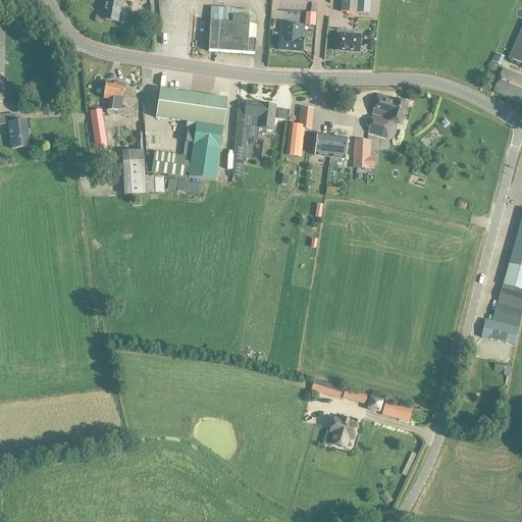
[(0,0),(0,12),(14,15),(16,0),(0,0)]
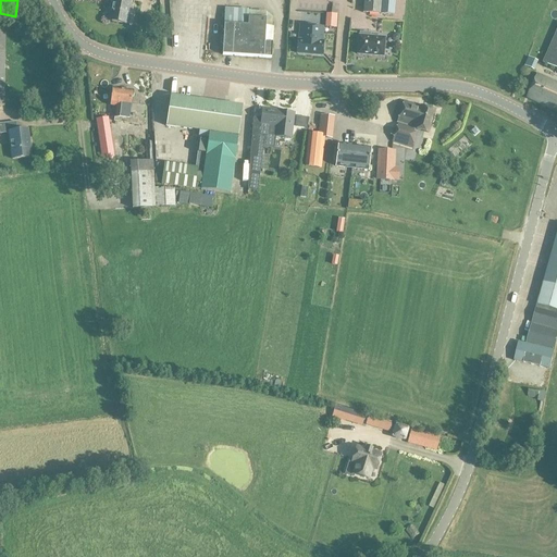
[(123,0),(112,0),(109,21),(127,24),(132,1),(123,0)]
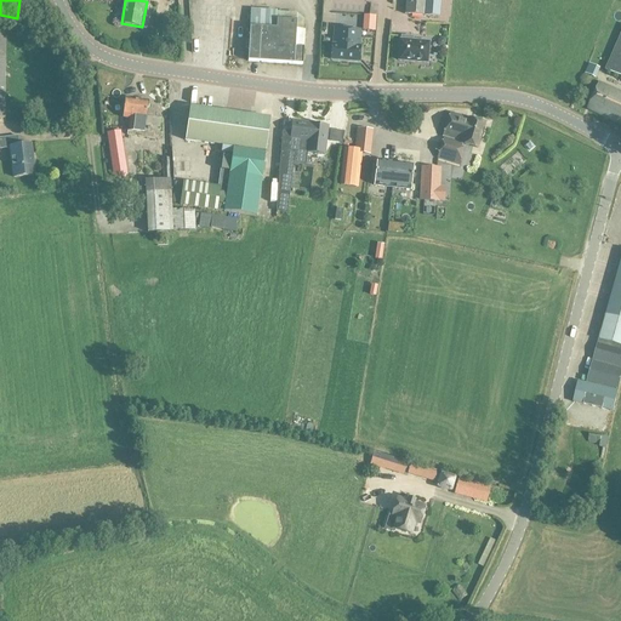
[(405,0),(405,15),(425,17),(425,0),(405,0)]
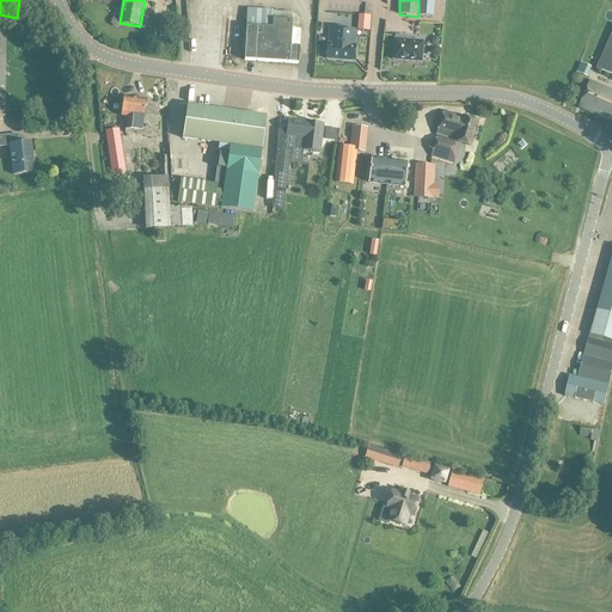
[(371,17),(359,16),(357,30),(369,30),(371,17)]
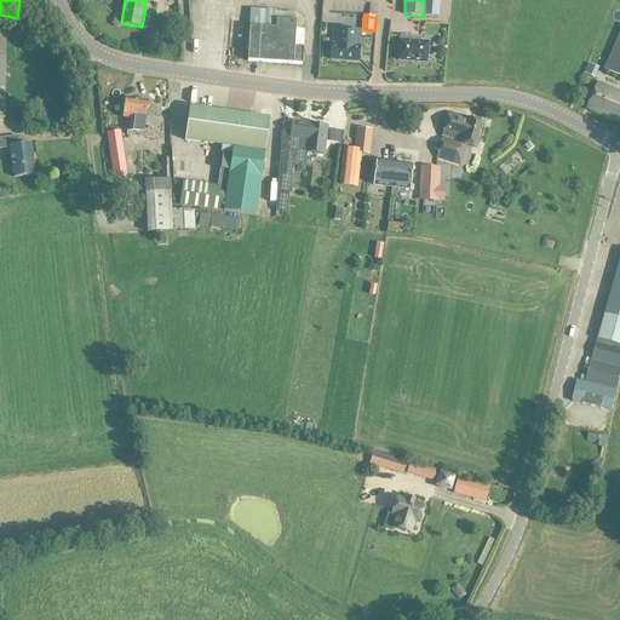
[(251,18),(250,28),(276,29),(276,21),(251,18)]
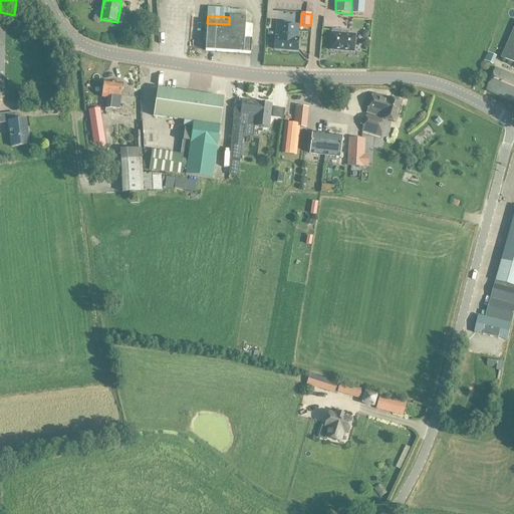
[(191,16),(170,16),(170,26),(191,27),(191,16)]
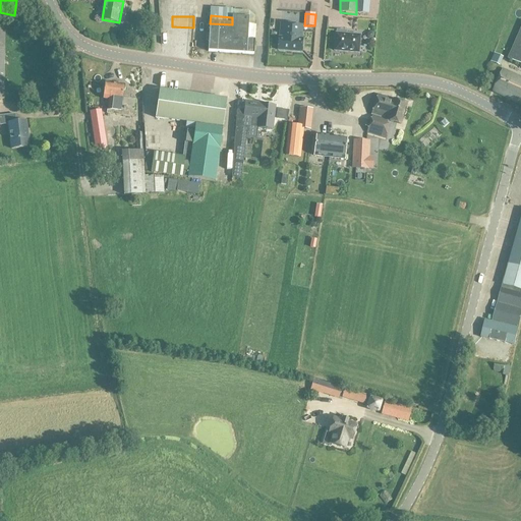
[(232,17),(232,24),(210,23),(208,52),(253,55),(254,41),(247,41),(248,18),(232,17)]
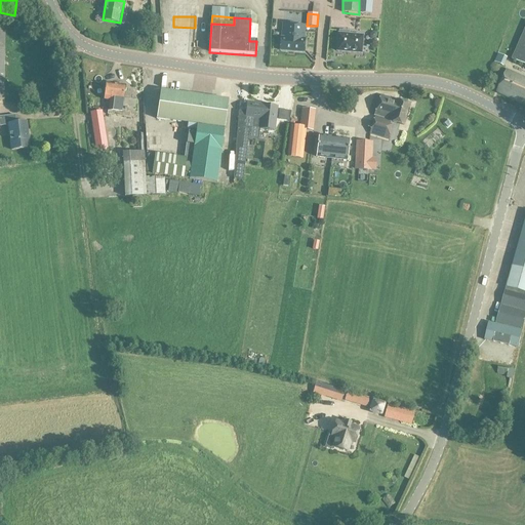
[(281,38),(280,51),(306,52),(307,40),(305,40),(306,25),(282,24),(281,38)]
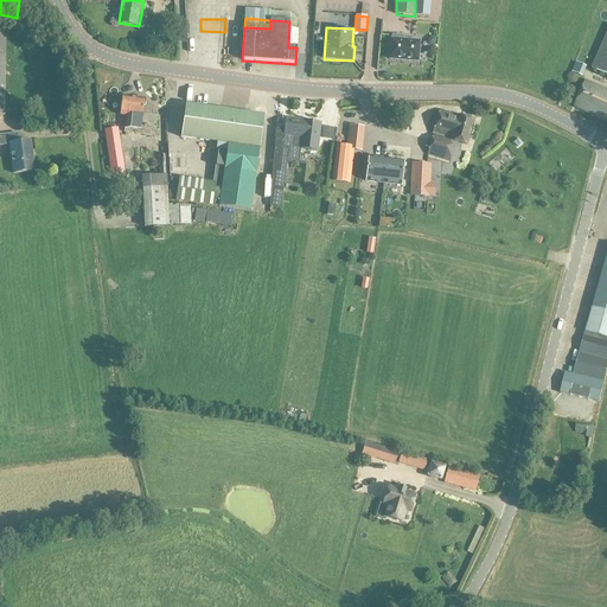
[(606,29),(592,64),(606,71),(606,29)]
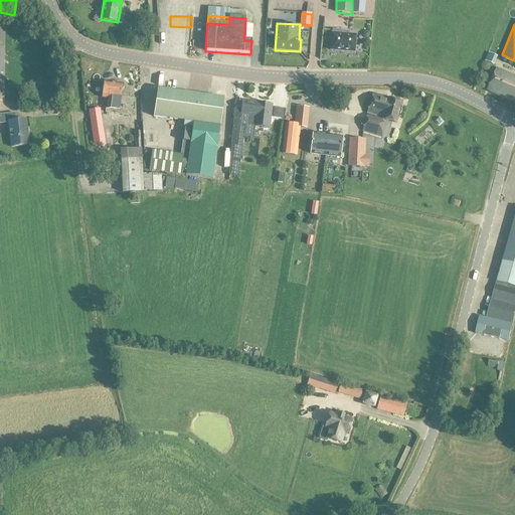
[(331,50),(354,52),(355,35),(342,34),(342,31),(333,30),(333,33),(332,33),(331,50)]
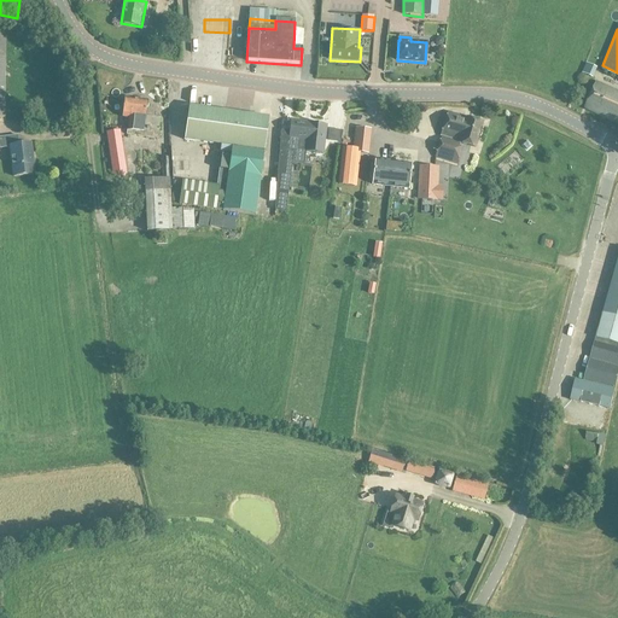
[(617,92),(598,83),(586,109),(617,123),(617,92)]
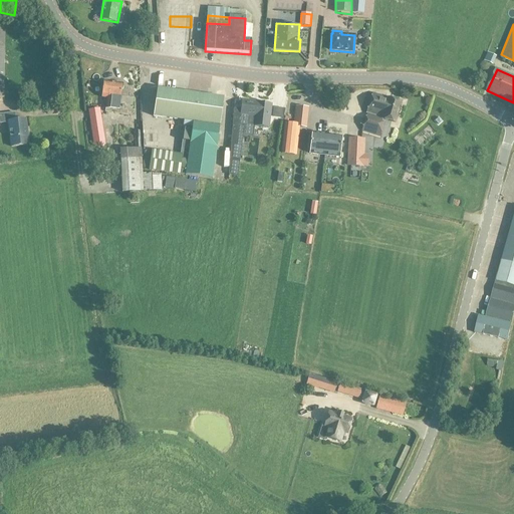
[(107,98),(106,104),(114,104),(114,105),(115,100),(120,100),(120,98),(120,97),(122,84),(103,82),(101,98),(107,98)]
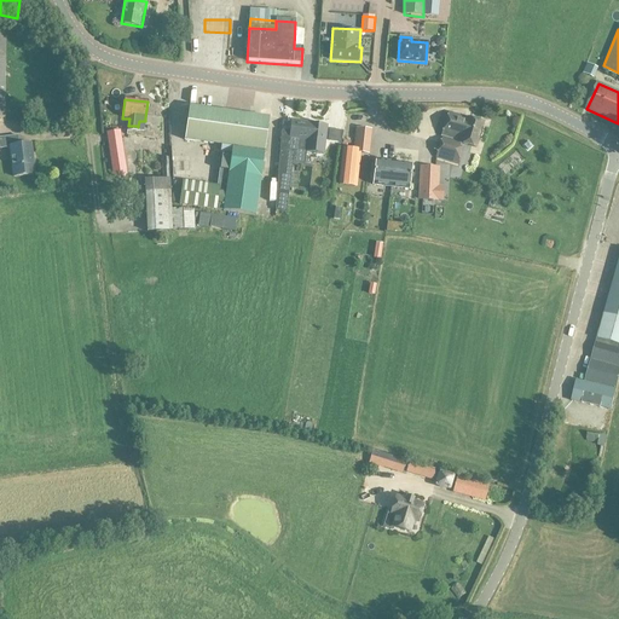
[(183,183),(179,204),(179,206),(255,217),(268,119),(189,108),(184,140),(223,146),(221,156),(224,157),(223,171),(220,171),(217,194),(209,192),(210,186),(183,183)]
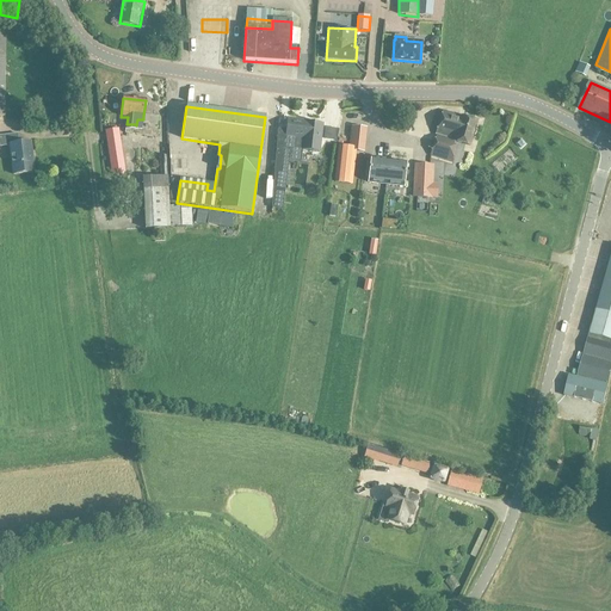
[(436,136),(430,156),(451,162),(457,147),(452,146),(454,142),(469,147),(476,123),(443,112),(434,135),(436,136)]
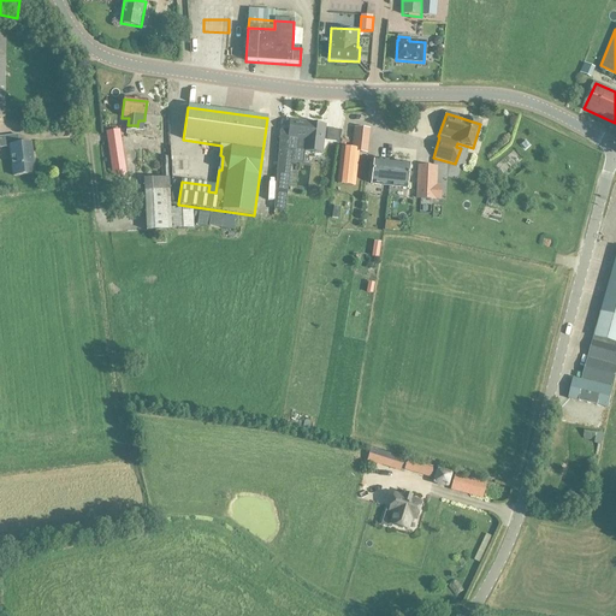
[(128,125),(126,135),(157,138),(159,119),(144,118),(144,120),(138,120),(137,126),(137,125),(128,125)]
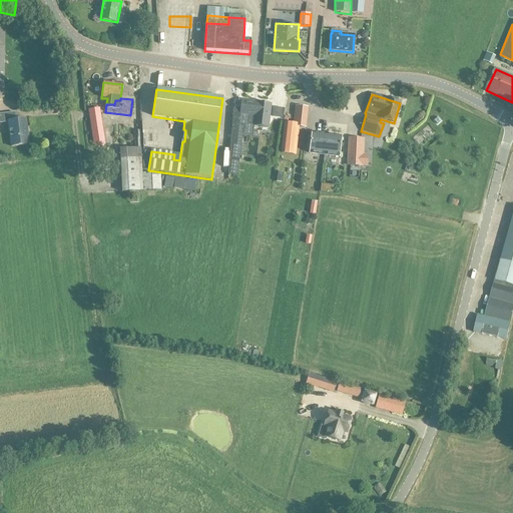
[(257,103),(241,101),(239,113),(233,112),(229,152),(238,153),(242,126),(268,129),(271,104),(257,103)]
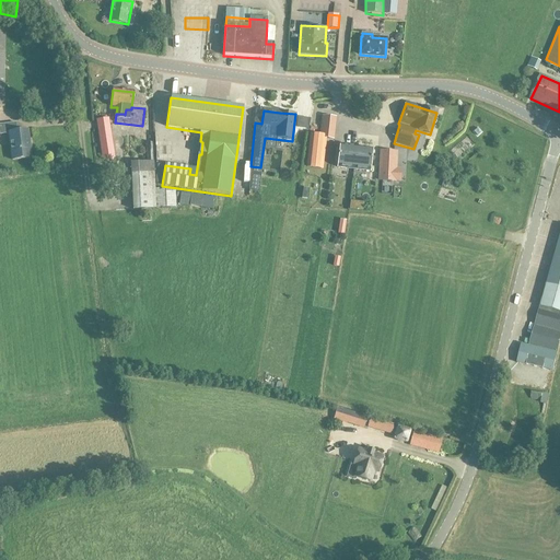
[(323,117),(321,136),(333,137),(335,118),(323,117)]
